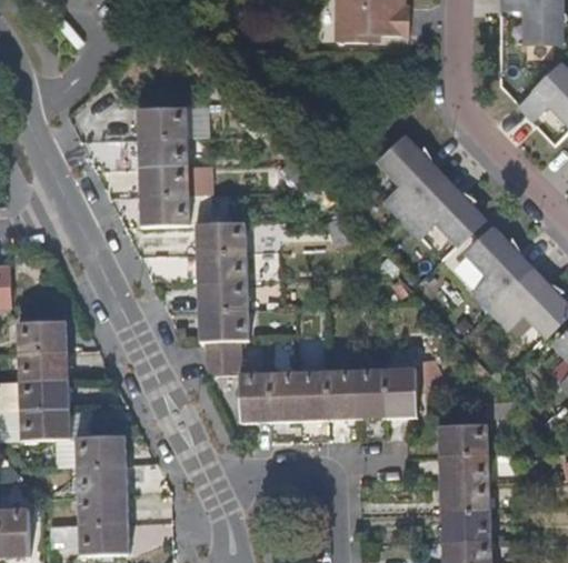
[(410,3),(410,0),(341,0),(341,40),(372,40),(372,33),(386,33),(415,32),(415,4),(410,3)]
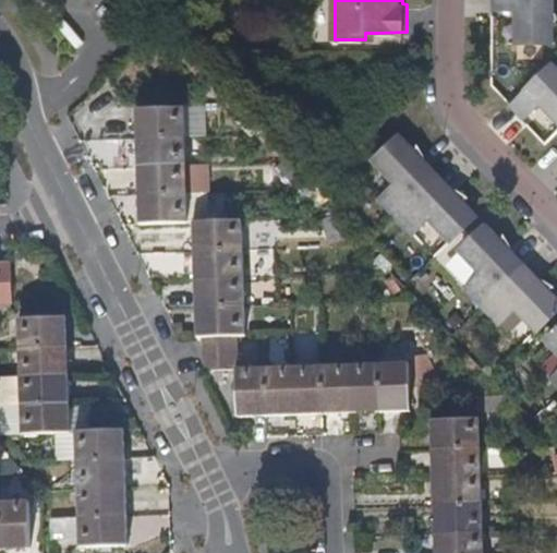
[(517,41),(555,43),(555,0),(494,0),(495,10),(517,10),(517,41)]
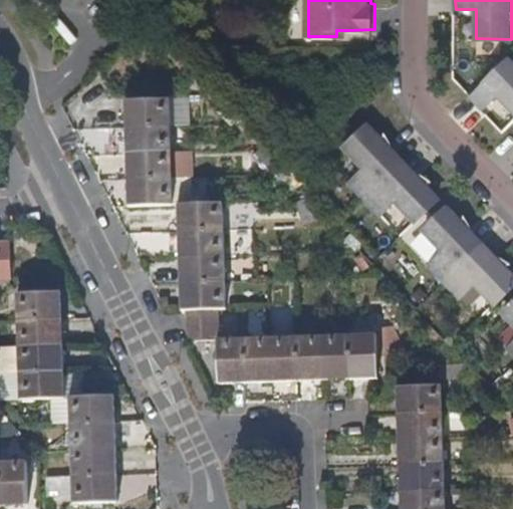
[(512,53),(509,50),(468,91),(467,92),(483,109),(499,93),(512,107),(512,53)]
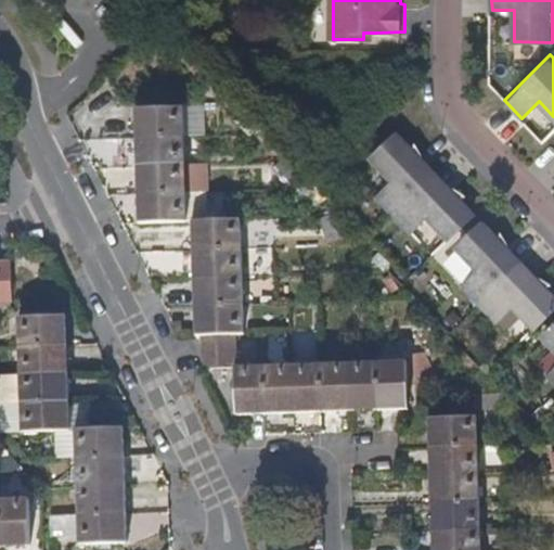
[(184,133),(183,105),(138,107),(139,135),(183,133),(184,133)]
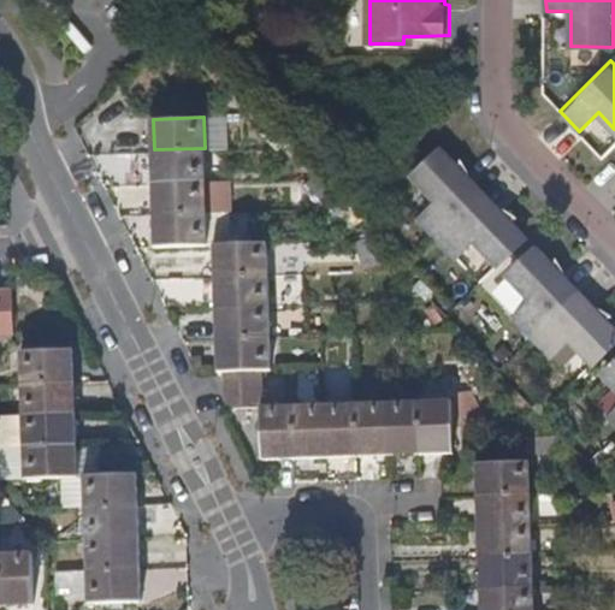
[(207,179),(205,148),(203,148),(154,149),(155,182),(203,181),(207,179)]
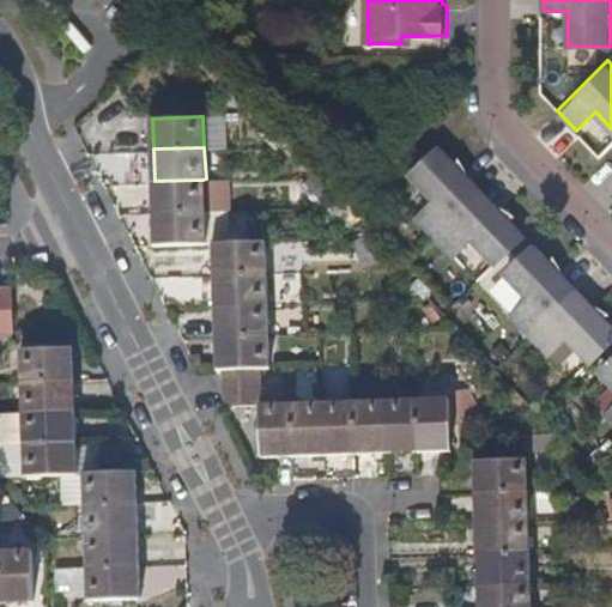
[(490,198),(468,176),(466,165),(462,170),(443,150),(408,183),(434,210),(418,224),(440,247),(490,198)]
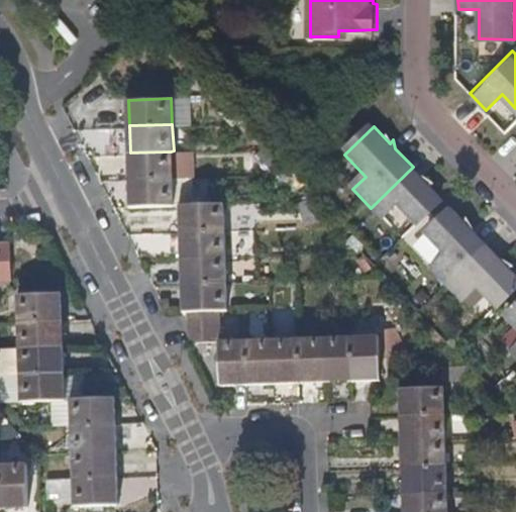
[(174,177),(174,150),(171,151),(130,152),(131,178),(148,178),(174,177)]
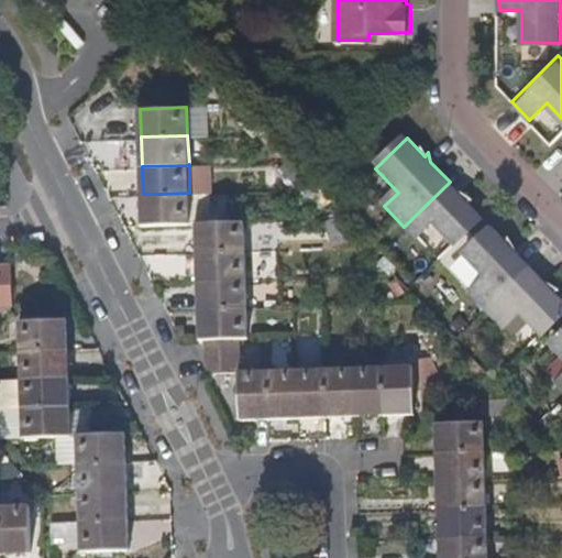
[(491,225),(472,205),(475,201),(464,198),(450,182),(404,227),(421,244),(437,231),(459,254),(491,225)]
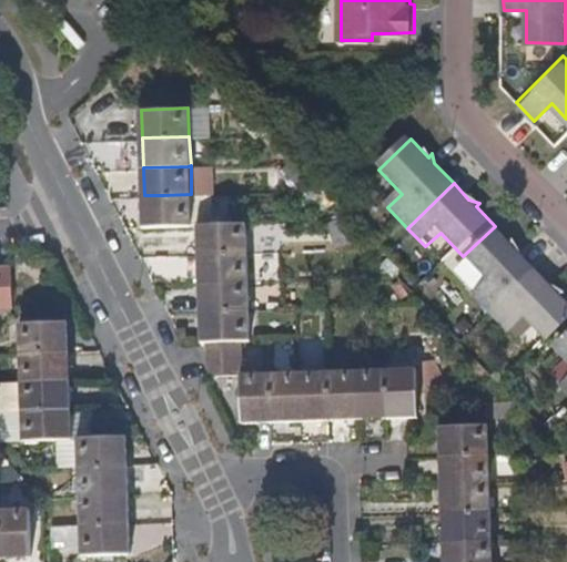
[(192,223),(191,194),(163,195),(144,195),(145,225),(192,223)]
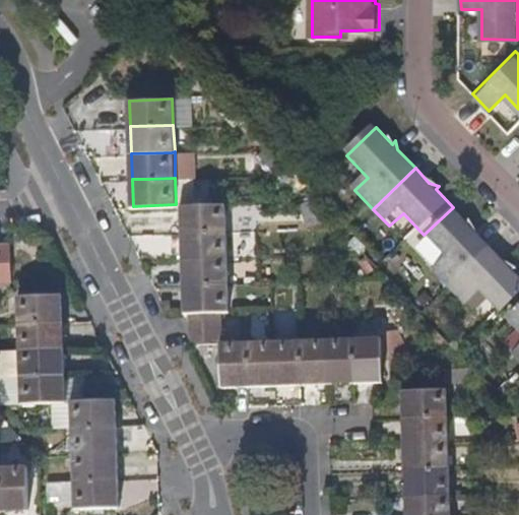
[(224,229),(223,203),(180,204),(181,231),(224,229)]
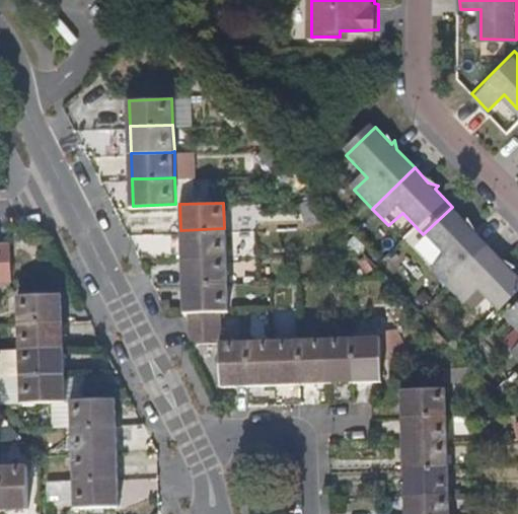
[(492,248),(475,232),(472,221),(470,224),(456,210),(427,237),(447,259),(434,273),(451,290),(492,248)]
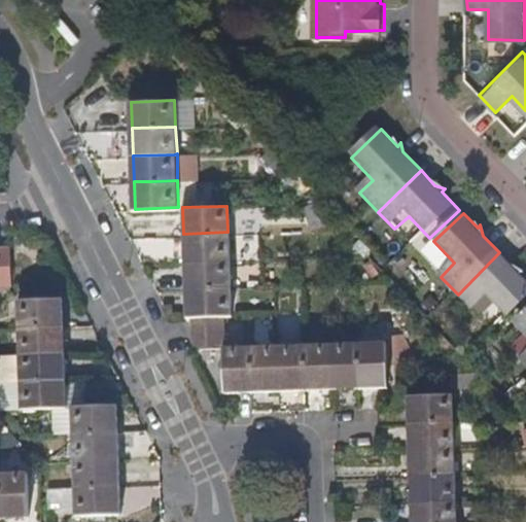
[(229,257),(228,232),(183,234),(184,259),(229,257)]
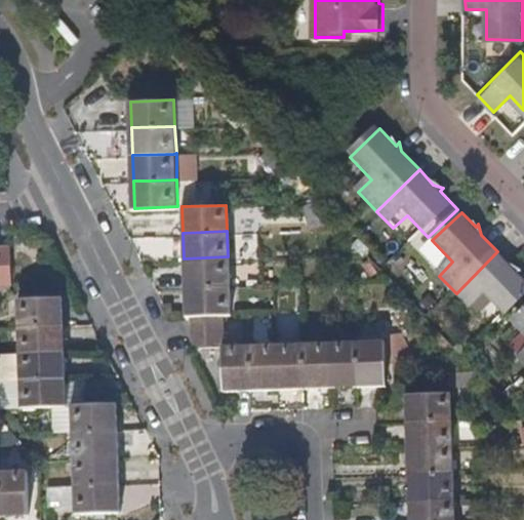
[(0,281),(10,281),(8,242),(0,242),(0,281)]
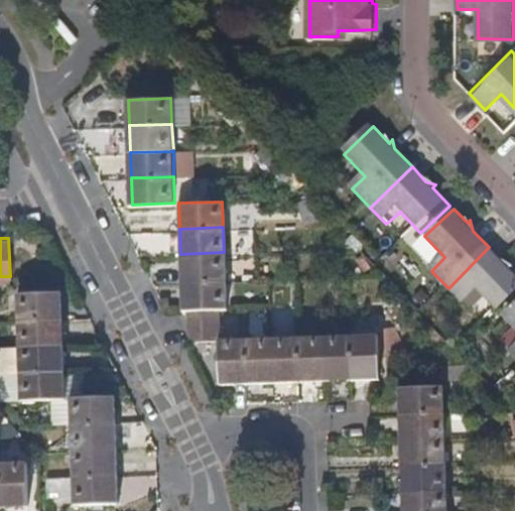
[(499,314),(514,299),(514,272),(511,268),(513,265),(502,260),(489,247),(448,288),(465,305),(478,292),(499,314)]
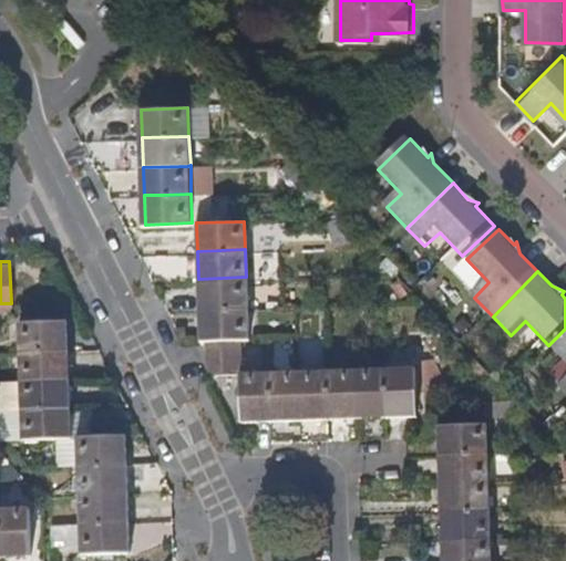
[(247,305),(246,277),(198,279),(199,307),(247,305)]
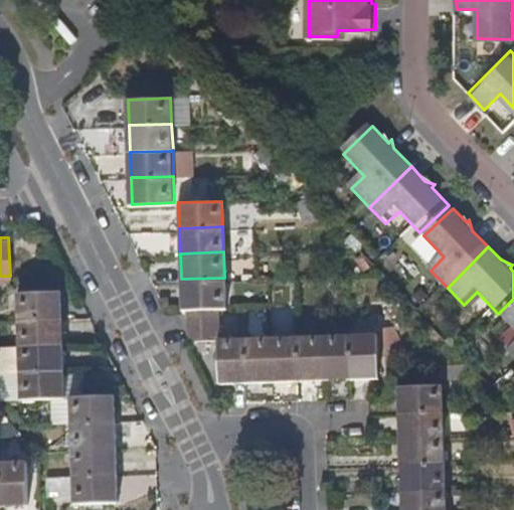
[(225,304),(224,278),(181,279),(182,304),(187,304),(187,305),(225,304)]
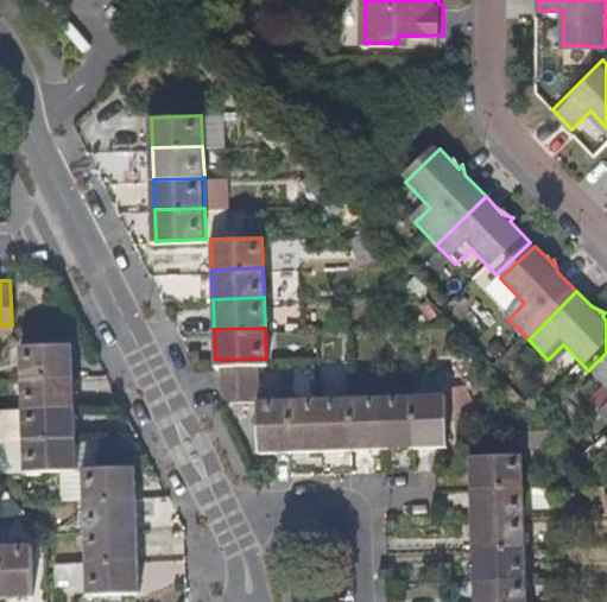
[(75,375),(74,346),(24,348),(25,378),(75,375)]
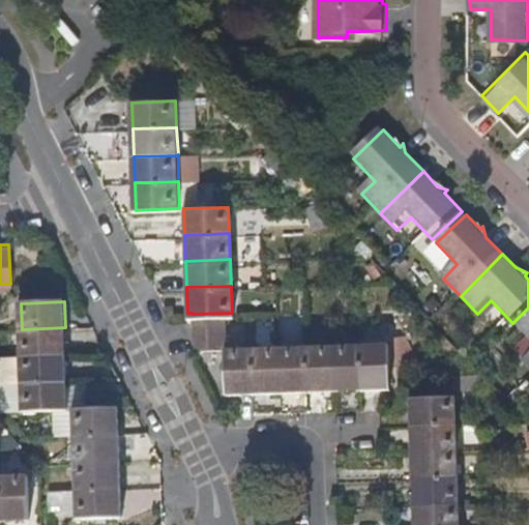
[(235,330),(234,313),(232,313),(193,314),(193,330),(235,330)]
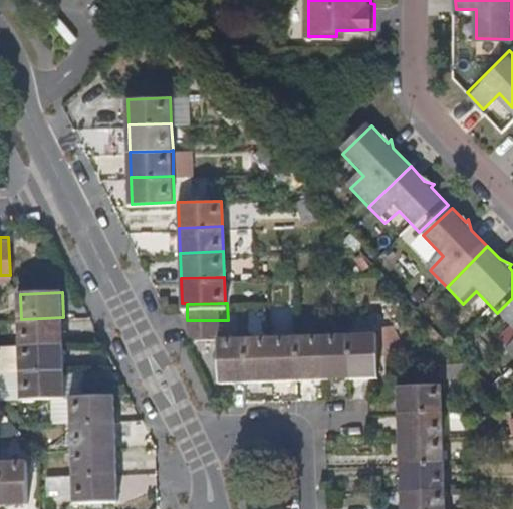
[(512,303),(501,317),(512,329),(512,345),(508,351),(512,356),(512,303)]
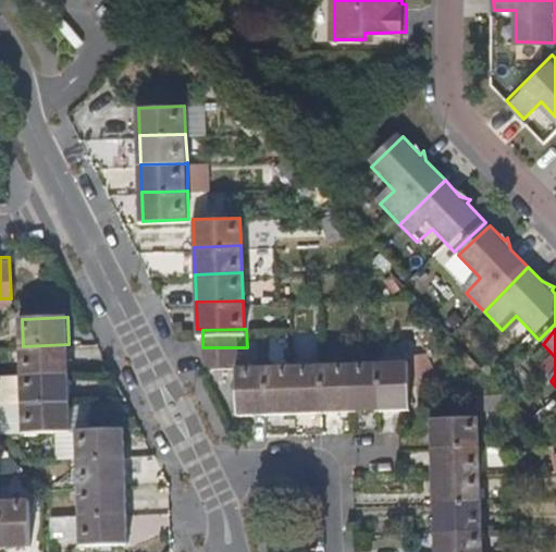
[(70,373),(69,344),(23,346),(24,375),(70,373)]
